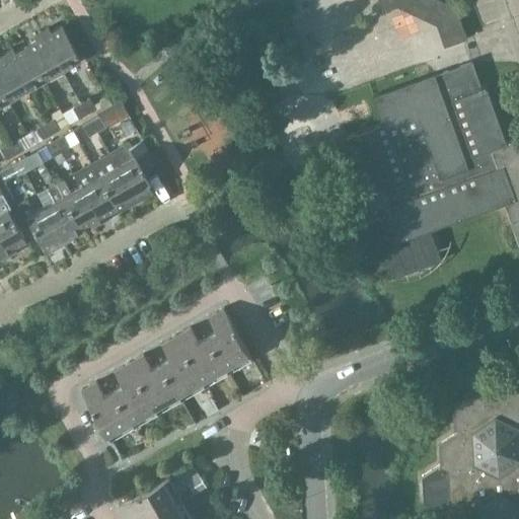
[(443,0),(379,0),(384,12),(399,7),(436,24),(444,47),(468,39),(456,6),(443,0)]
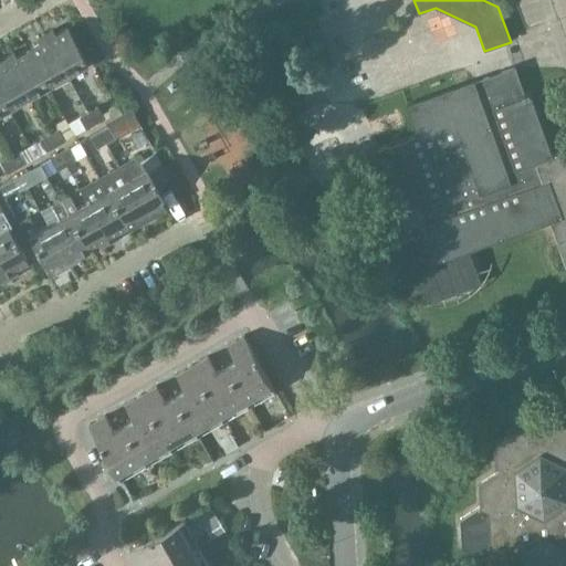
[(44,34),(66,74),(87,63),(67,28),(55,34),(53,30),(44,34)]
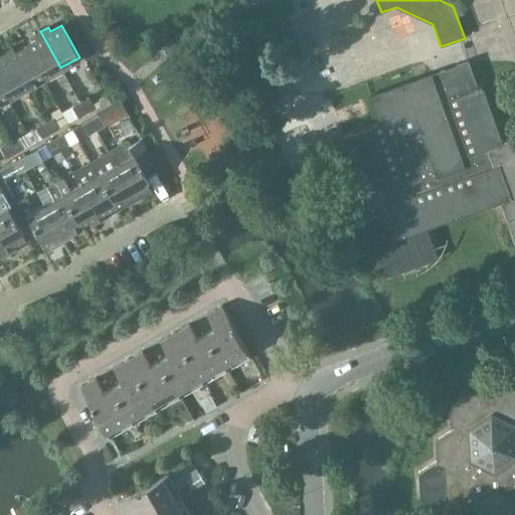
[(43,77),(60,67),(40,31),(33,35),(35,40),(25,45),(43,77)]
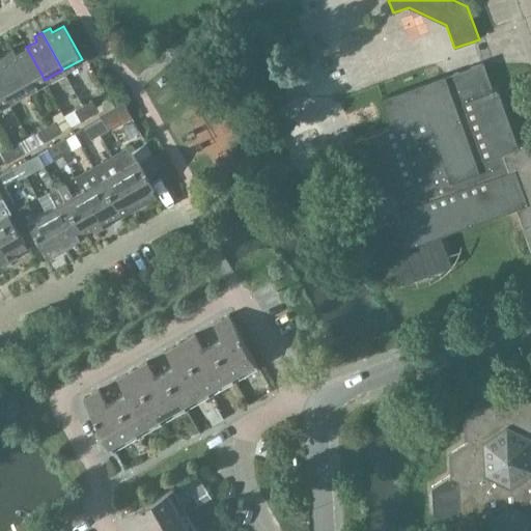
[(26,90),(45,80),(26,47),(16,53),(12,49),(5,53),(26,90)]
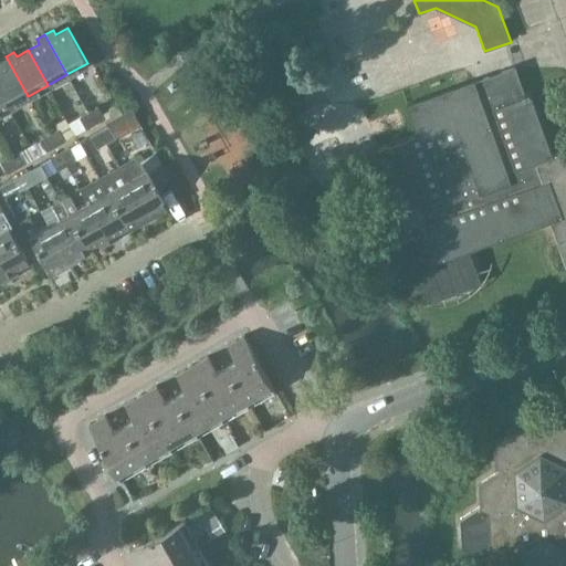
[(0,92),(8,107),(28,96),(6,56),(0,60),(0,92)]
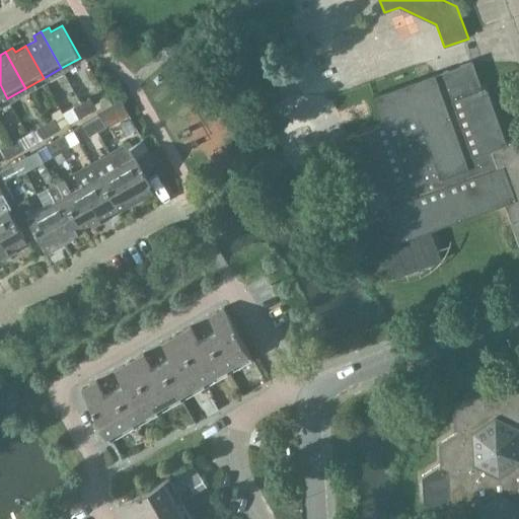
[(382,124),(347,136),(367,193),(390,184),(397,202),(385,207),(388,214),(356,225),(368,260),(372,258),(376,270),(391,265),(395,276),(441,260),(430,227),(502,202),(503,203),(505,202),(518,241),(518,137),(508,141),(487,83),(480,85),(471,62),(436,74),(436,72),(372,95),(382,124)]
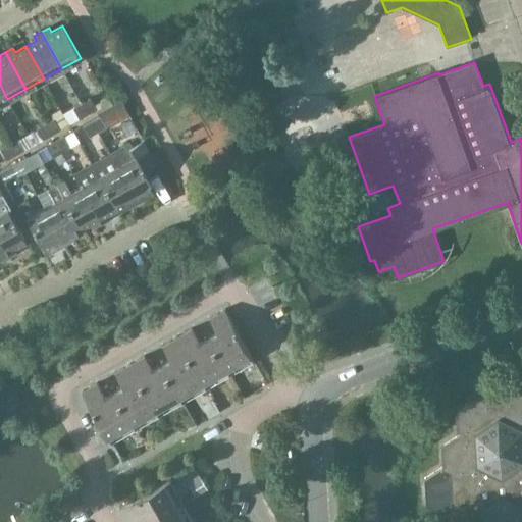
[(263,105),(286,96),(278,73),(255,82),(263,105)]
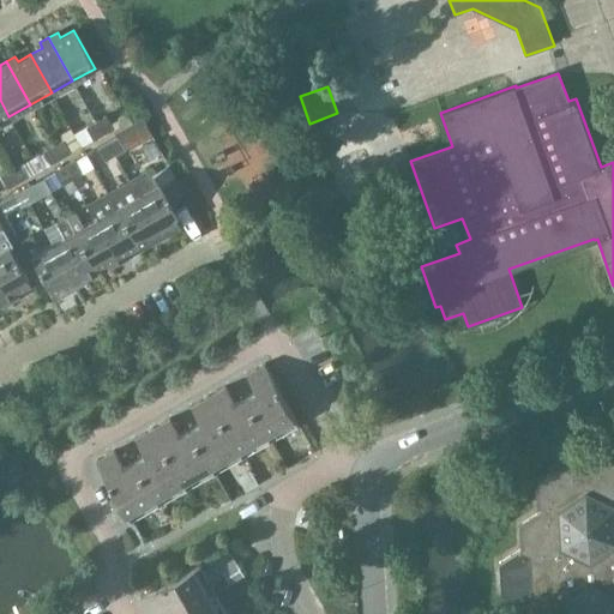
[(76,125),(90,115),(80,100),(66,109),(76,125)]
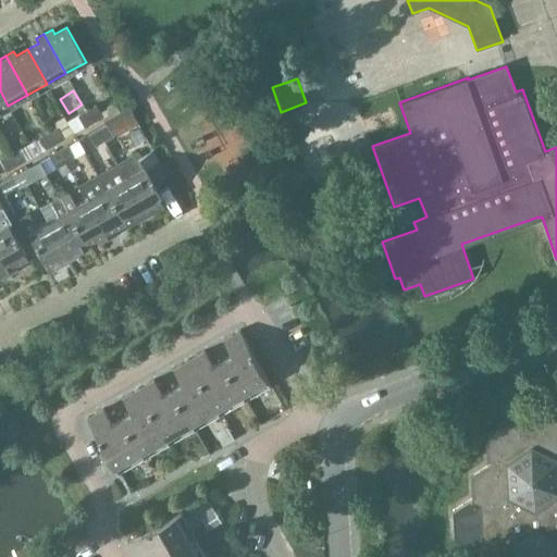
[(86,109),(93,121),(101,115),(95,103),(86,109)]
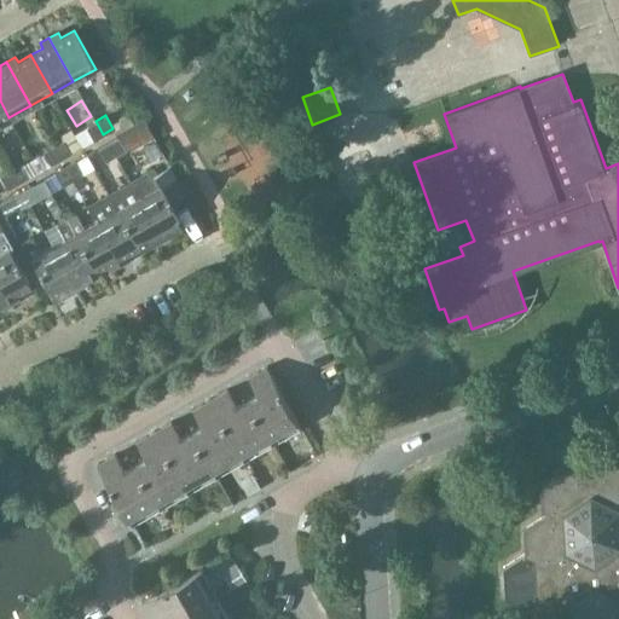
[(121,143),(123,149),(125,150),(144,139),(152,134),(149,127),(143,117),(136,122),(133,123),(132,125),(115,134),(117,137),(121,143)]
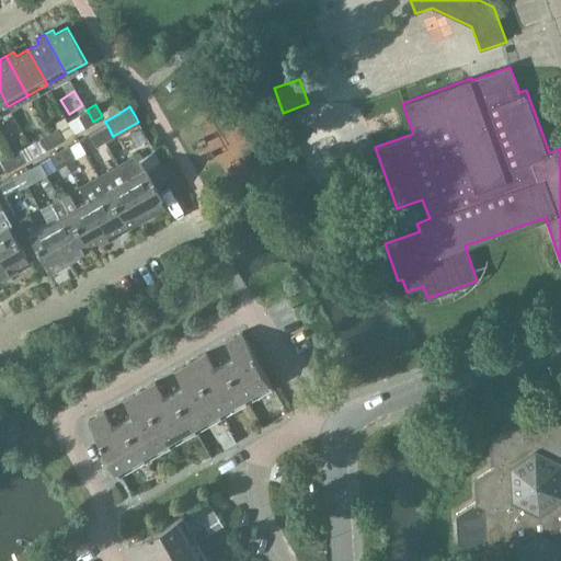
[(83,126),(93,122),(87,110),(77,115),(83,126)]
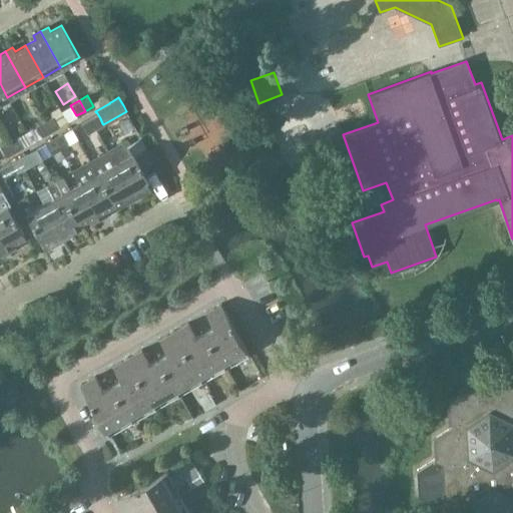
[(89,118),(94,127),(102,123),(100,118),(97,113),(89,118)]
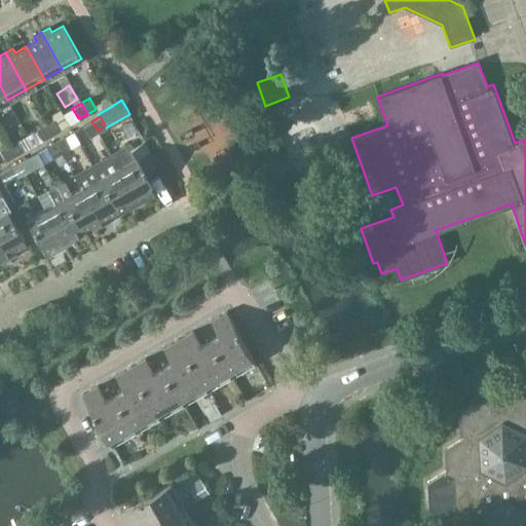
[(44,124),(50,135),(59,129),(52,119),(44,124)]
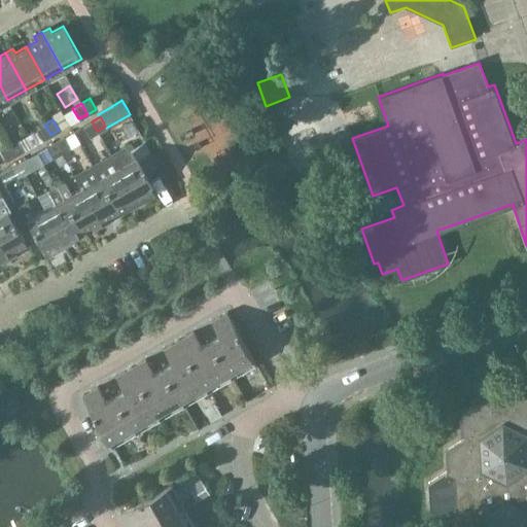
[(89,136),(97,131),(92,121),(82,126),(89,136)]
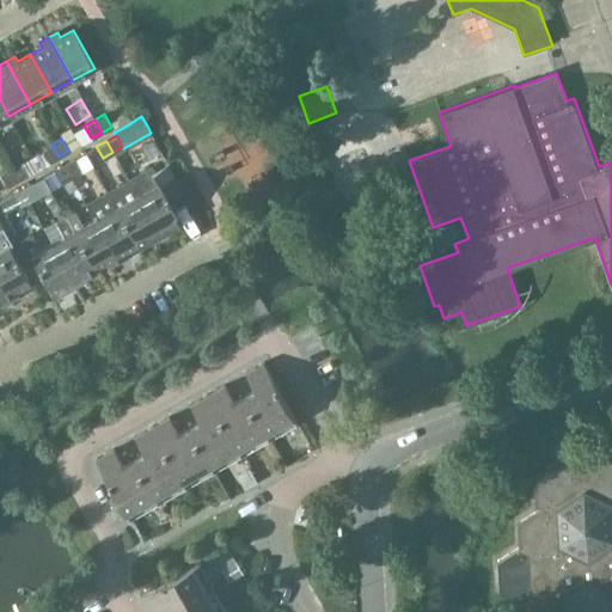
[(49,163),(59,157),(51,145),(42,150),(49,163)]
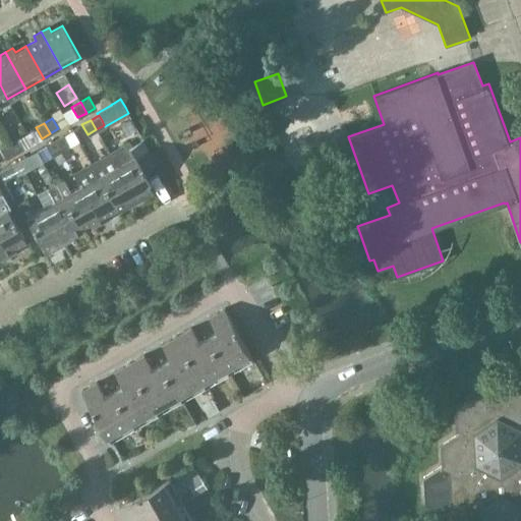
[(54,140),(59,151),(68,146),(63,136),(54,140)]
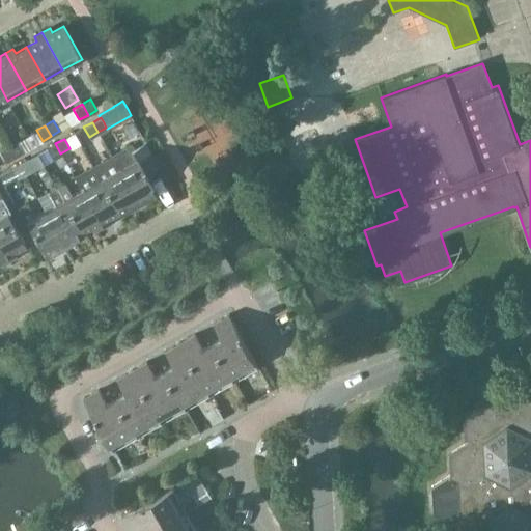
[(8,146),(15,157),(24,151),(18,141),(8,146)]
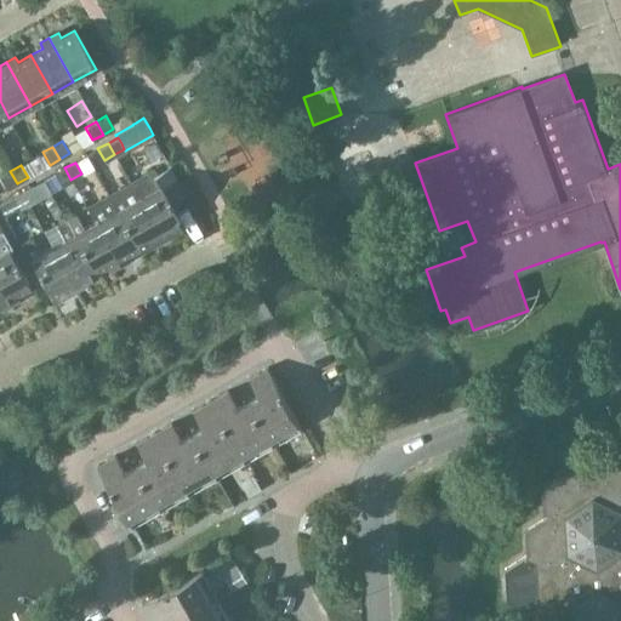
[(137,195),(161,239),(171,234),(169,229),(181,222),(170,203),(184,194),(170,166),(157,174),(153,167),(129,181),(137,195)]
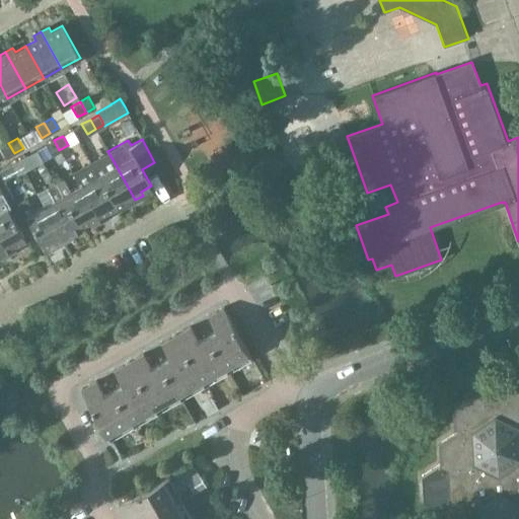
[(51,154),(59,150),(54,140),(46,145),(51,154)]
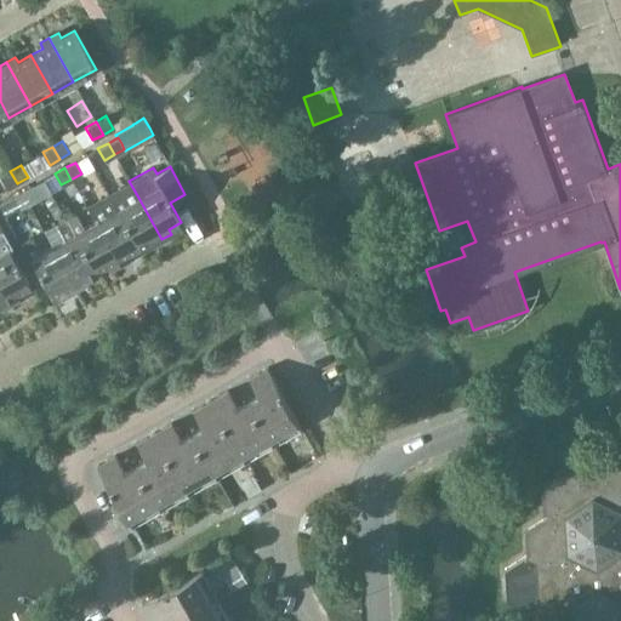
[(0,177),(6,189),(17,183),(10,171),(0,176),(0,177)]
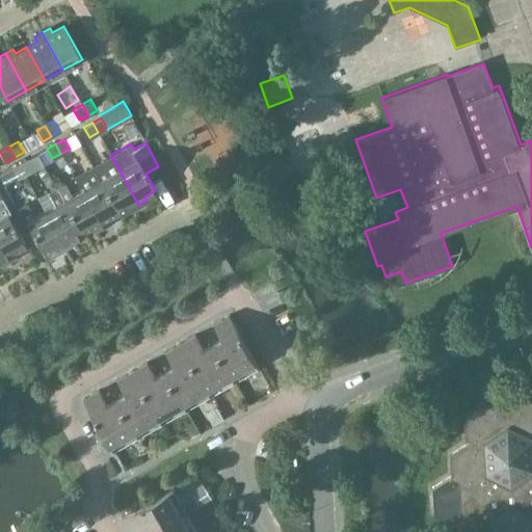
[(28,159),(33,168),(43,163),(36,154),(28,159)]
